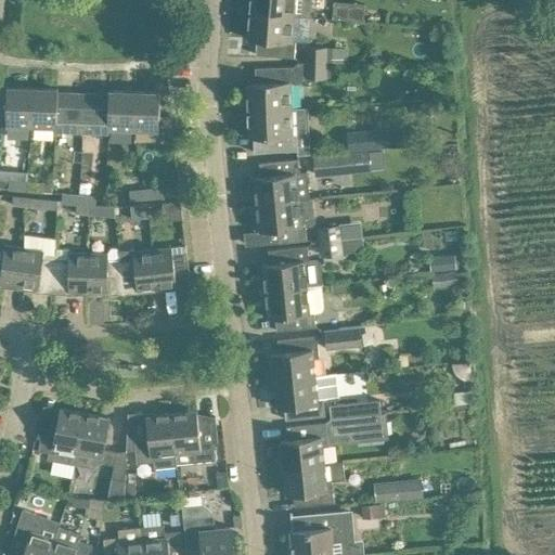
[(250,0),(249,11),(298,15),(310,16),(311,0),(250,0)]
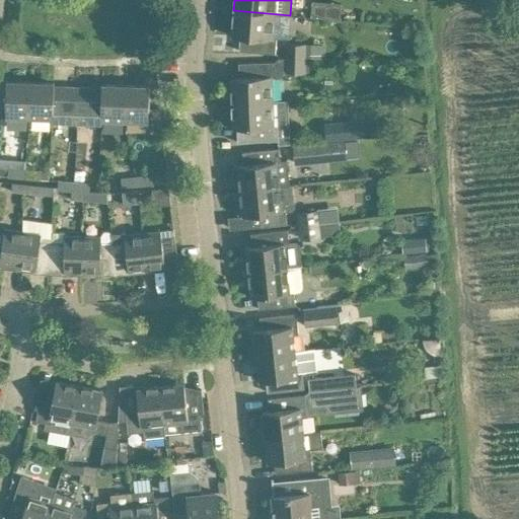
[(233,10),(231,35),(240,36),(239,51),(275,54),(279,14),(233,10)]
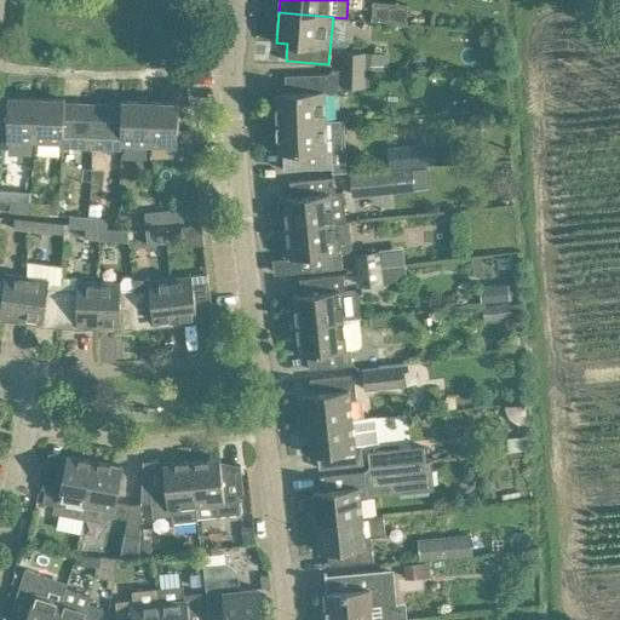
[(366,69),(366,52),(343,52),(342,69),(366,69)]
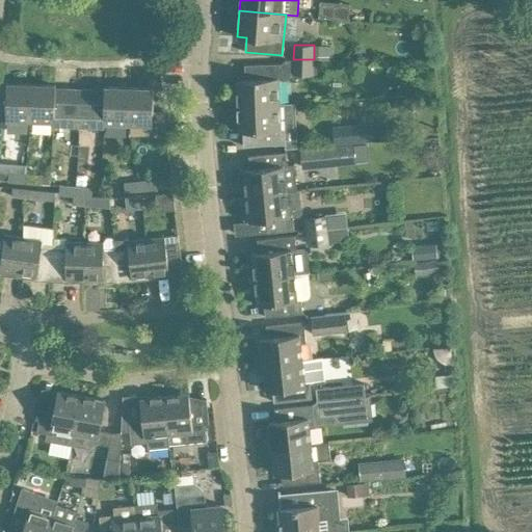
[(313,75),(314,59),(293,59),(293,74),(313,75)]
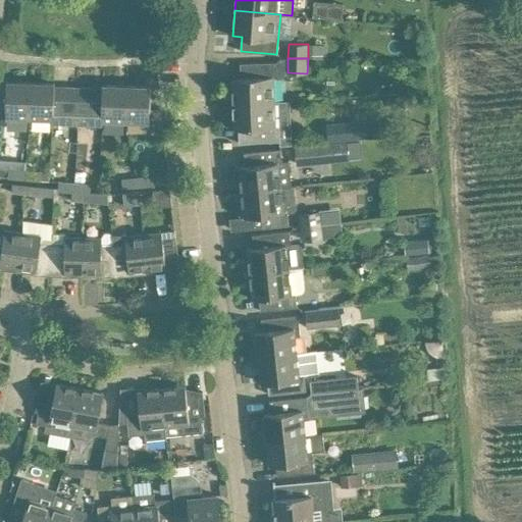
[(232,103),(274,101),(273,77),(277,77),(276,62),(260,62),(240,63),(241,77),(232,77),(232,103)]
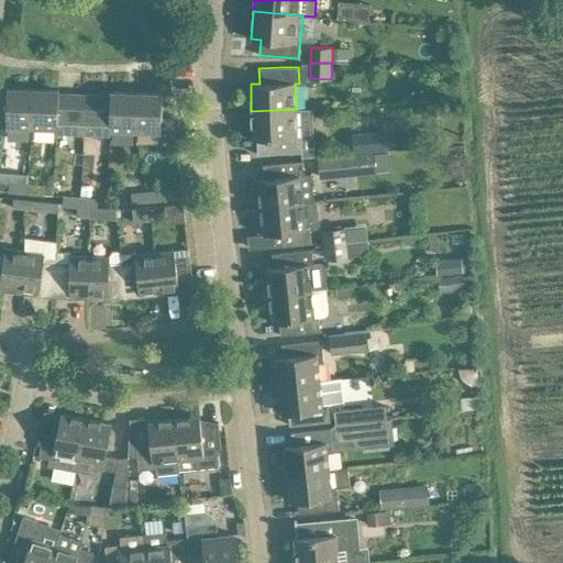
[(31,129),(33,89),(7,88),(6,128),(31,129)]
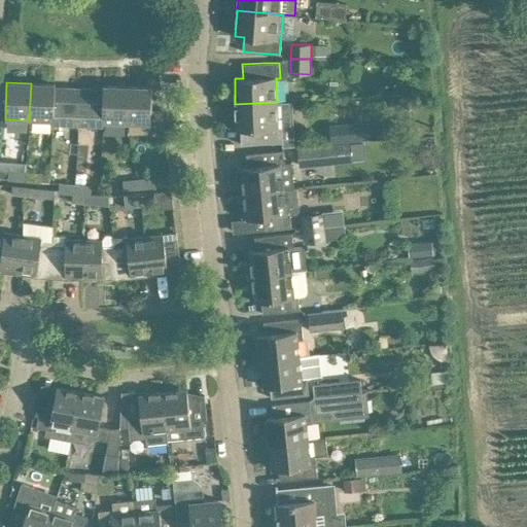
[(54,88),(55,88),(55,83),(31,83),(29,120),(53,121),(54,88)]
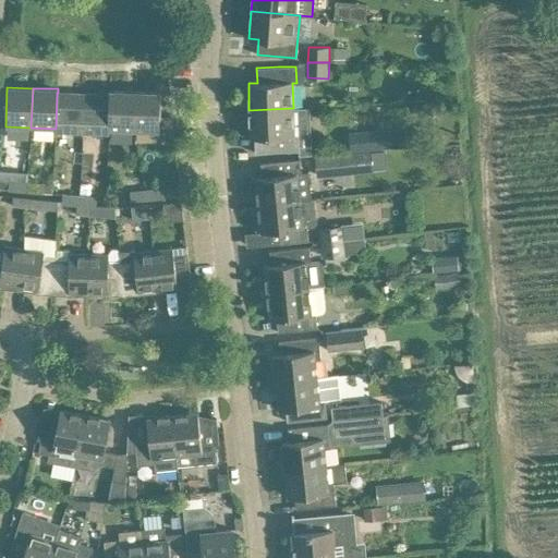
[(133,131),(135,92),(109,91),(109,94),(108,131),(109,131),(133,131)]
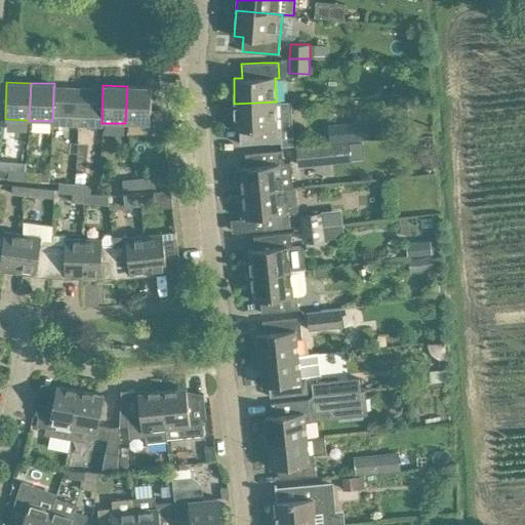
[(127,86),(125,123),(150,124),(151,87),(127,86)]
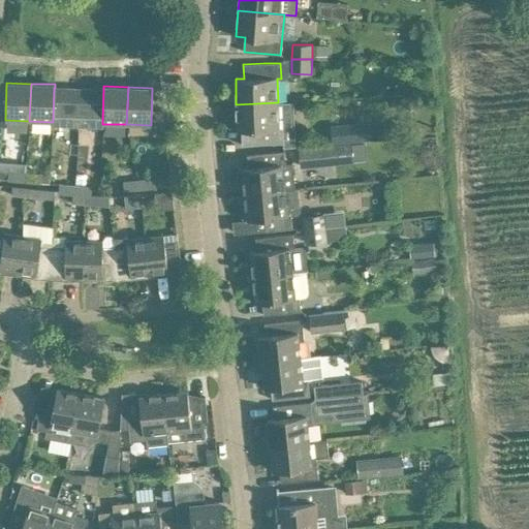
[(79,89),(55,88),(54,88),(53,122),(53,125),(78,126),(79,89)]
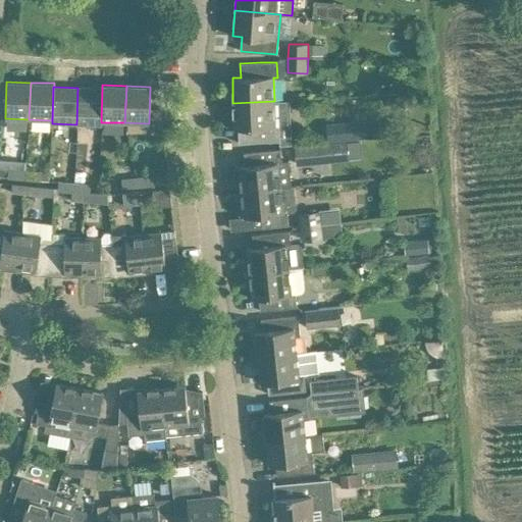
[(102,88),(77,88),(76,124),(102,125),(102,122),(101,122),(102,88)]
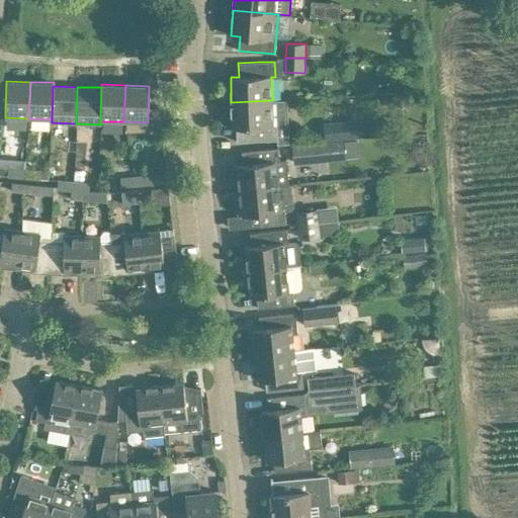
[(272,100),(231,102),(232,127),(241,127),(241,142),(261,141),(277,140),(277,124),(272,124),(272,100)]
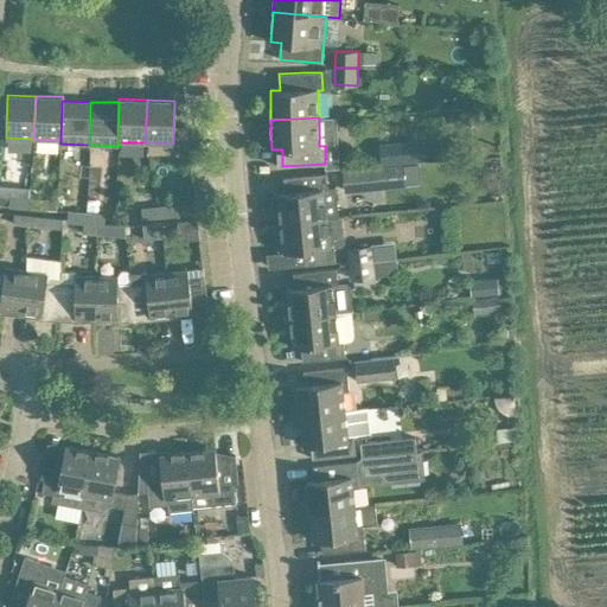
[(404,142),(383,144),(384,165),(406,163),(420,161),(419,146),(404,147),(404,142)]
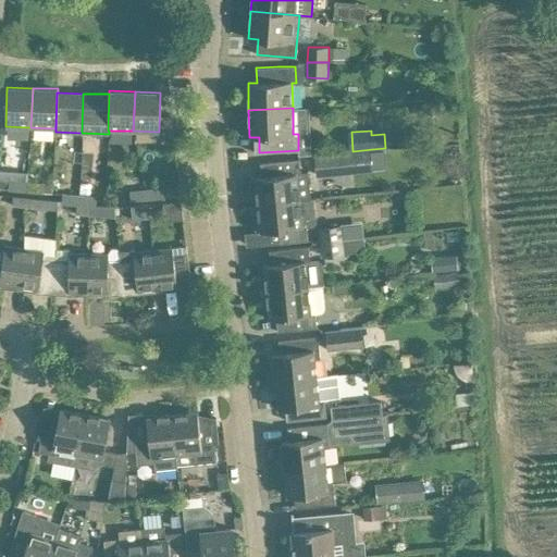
[(371,150),(316,156),(318,176),(372,171),(371,150)]
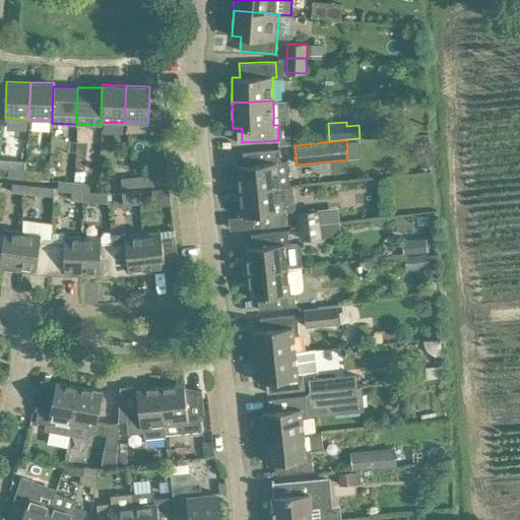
[(287,159),(280,160),(279,148),(243,152),(244,165),(238,166),(238,169),(234,169),(236,182),(240,182),(240,191),(293,185),(289,185),(287,159)]
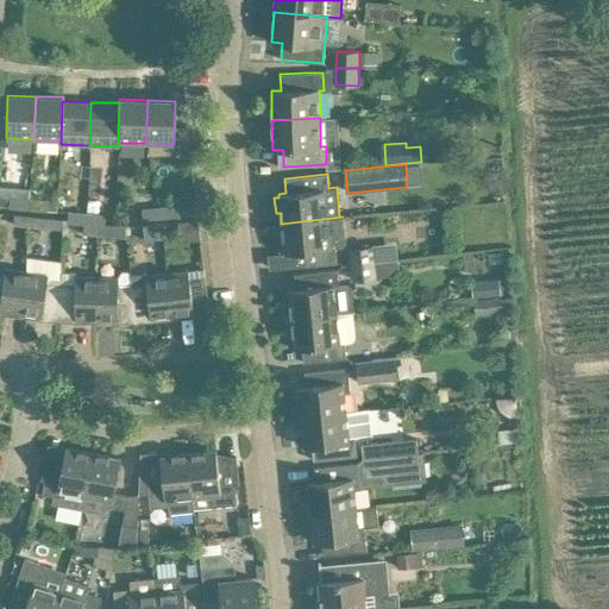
[(27,208),(29,198),(11,196),(10,207),(27,208)]
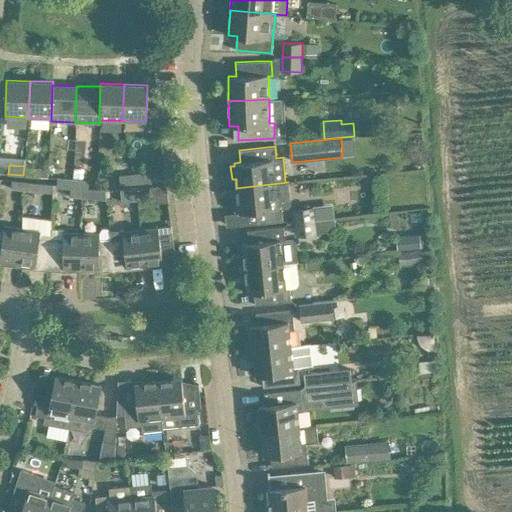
[(24,166),(23,175),(39,177),(40,168),(24,166)]
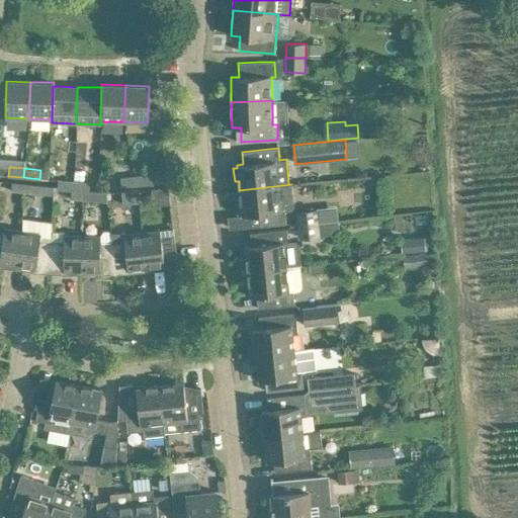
[(138,185),(153,183),(152,174),(137,176),(138,185)]
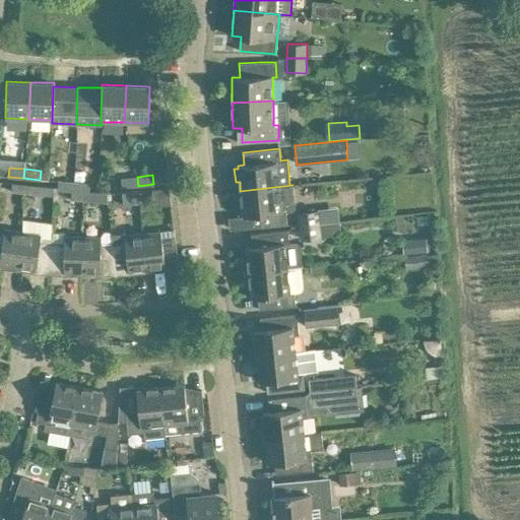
[(122,187),(138,186),(137,177),(121,179),(122,187)]
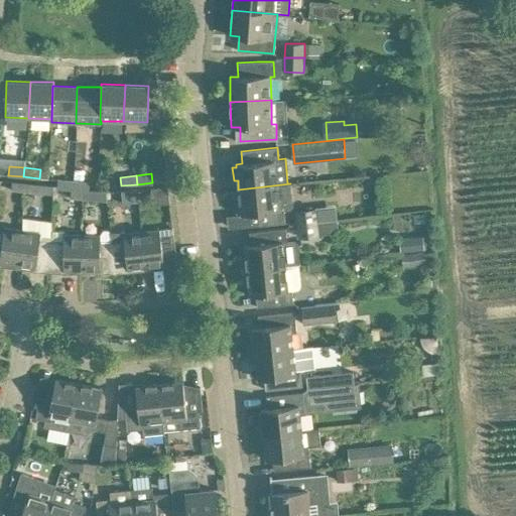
[(71,189),(72,180),(57,179),(56,188),(71,189)]
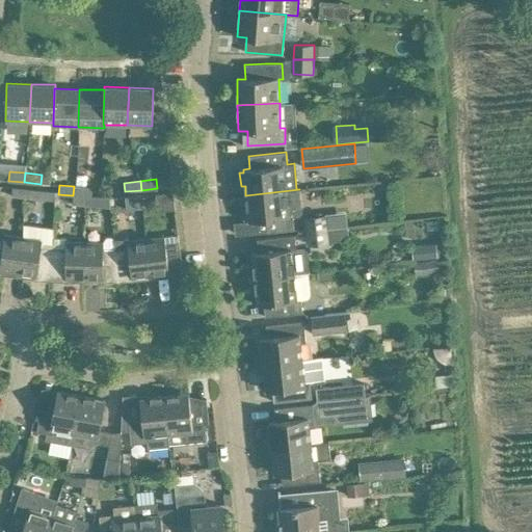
[(85,196),(91,197),(92,188),(74,186),(73,195),(85,196)]
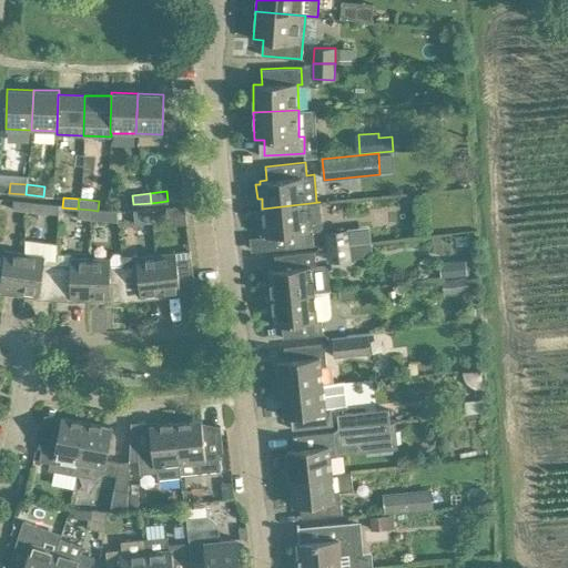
[(26,211),(27,201),(13,200),(12,209),(26,211)]
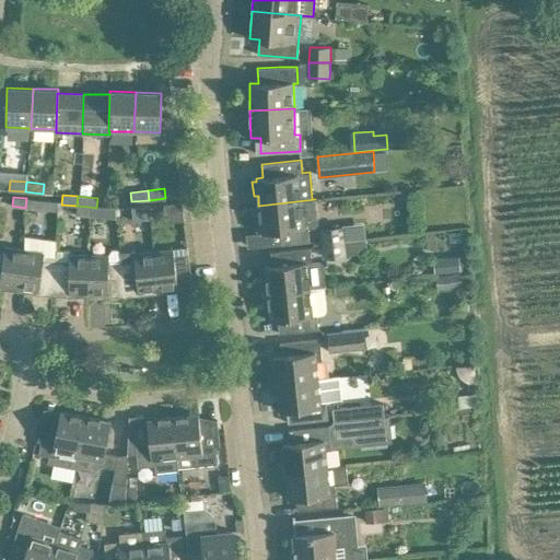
[(26,198),(25,208),(38,209),(39,200),(26,198)]
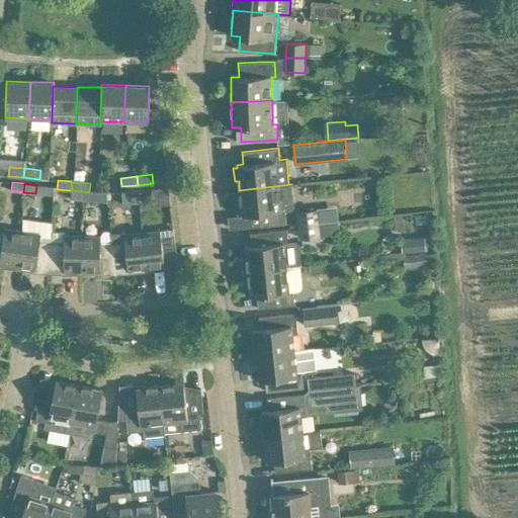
[(286,224),(284,209),(291,208),(293,206),(291,184),(239,190),(240,198),(236,199),(238,212),(242,212),(242,214),(248,214),(249,227),(271,225),(286,224)]
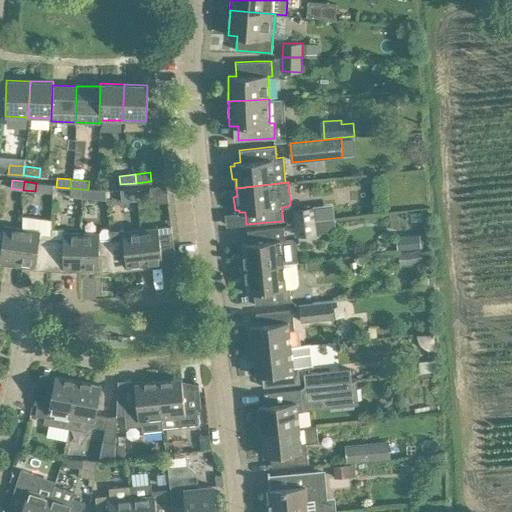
[(152,203),(168,201),(166,184),(150,186),(152,203)]
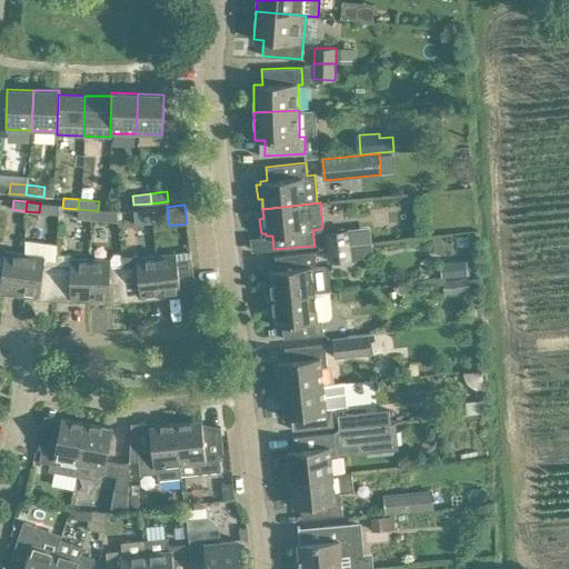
[(91,219),(91,210),(78,209),(78,218),(91,219)]
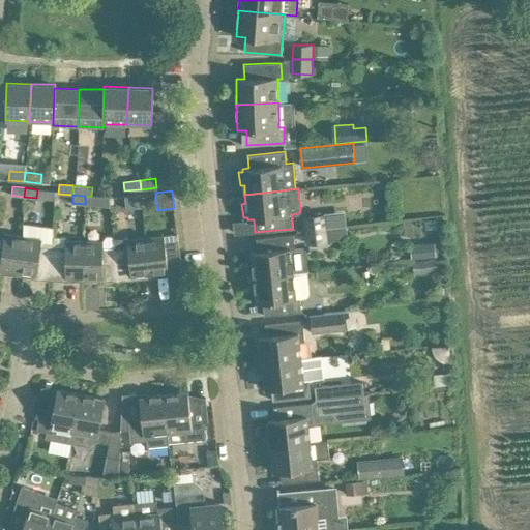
[(142,207),(142,203),(141,195),(124,197),(125,209),(142,207)]
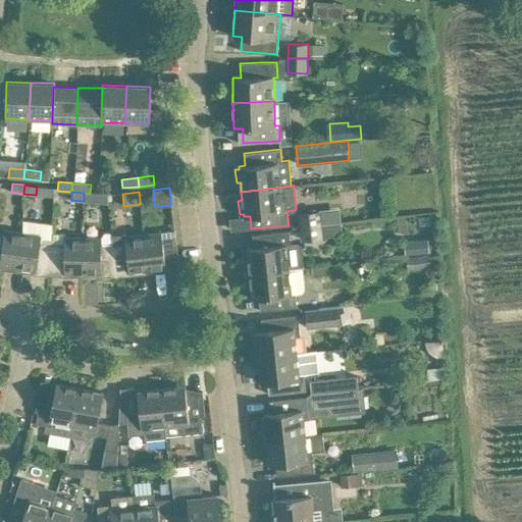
[(96,194),(90,194),(84,193),(84,201),(96,202),(96,194)]
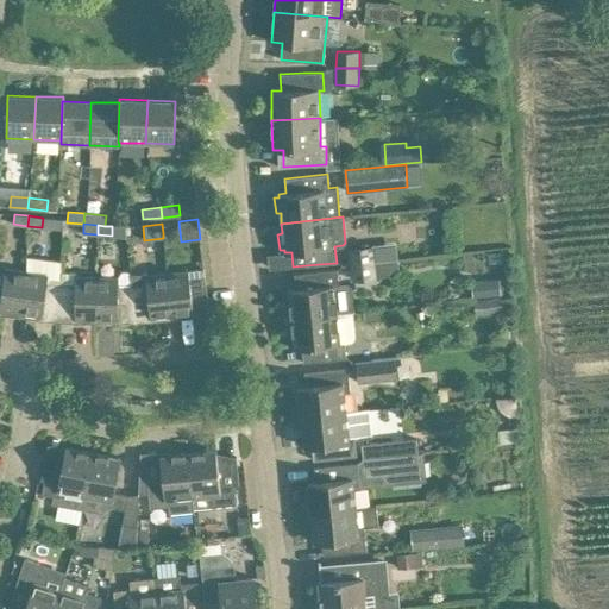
[(372,248),(349,250),(352,278),(376,276),(372,248)]
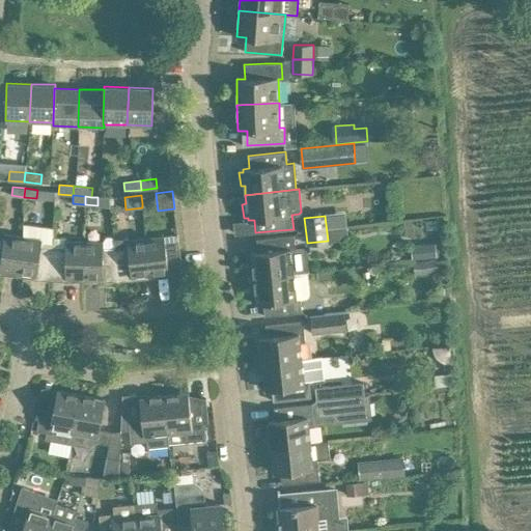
[(49,280),(54,239),(52,239),(52,229),(25,226),(23,236),(18,276),(49,280)]
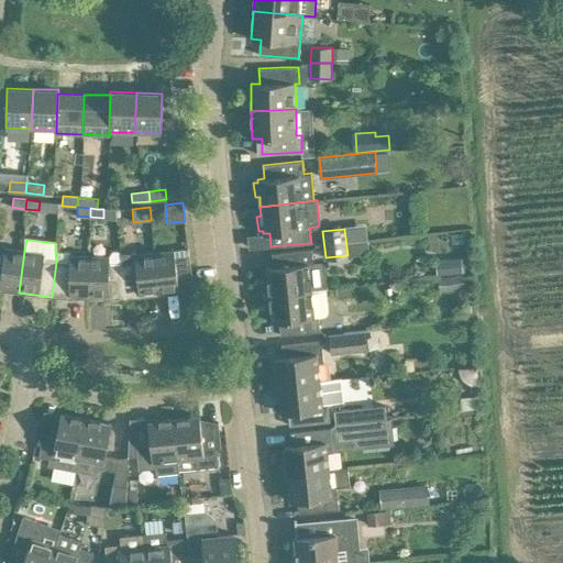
[(0,289),(19,293),(24,251),(4,247),(3,254),(0,253),(0,289)]
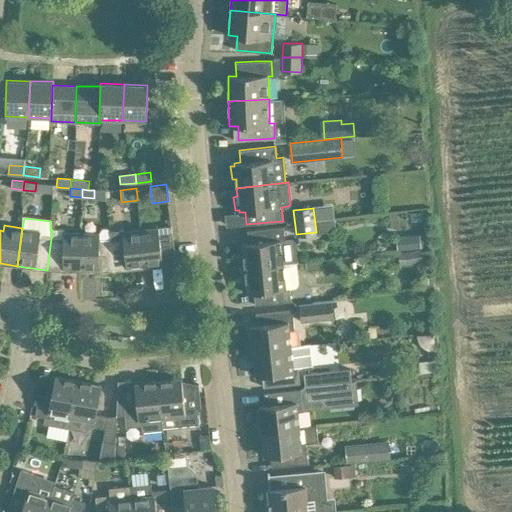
[(176,264),(172,232),(171,226),(140,230),(145,268),(176,264)]
